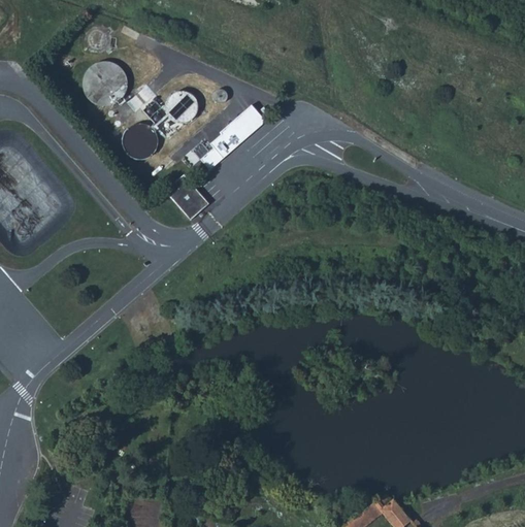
[(97,110),(117,100),(111,92),(122,86),(107,59),(78,75),(97,110)]
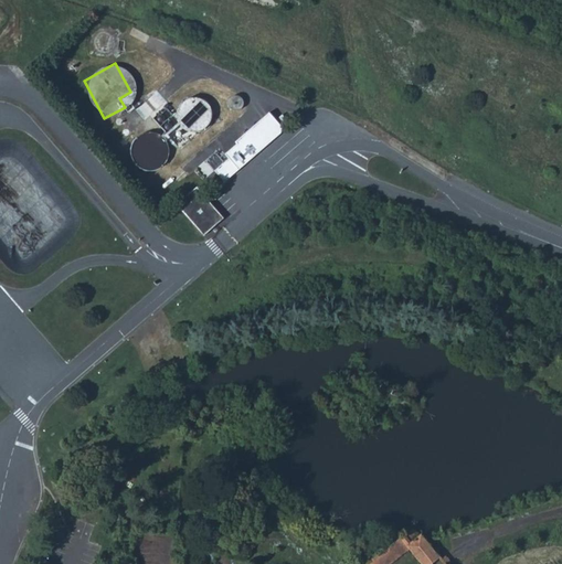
[(194,96),(176,114),(189,128),(209,110),(194,96)]
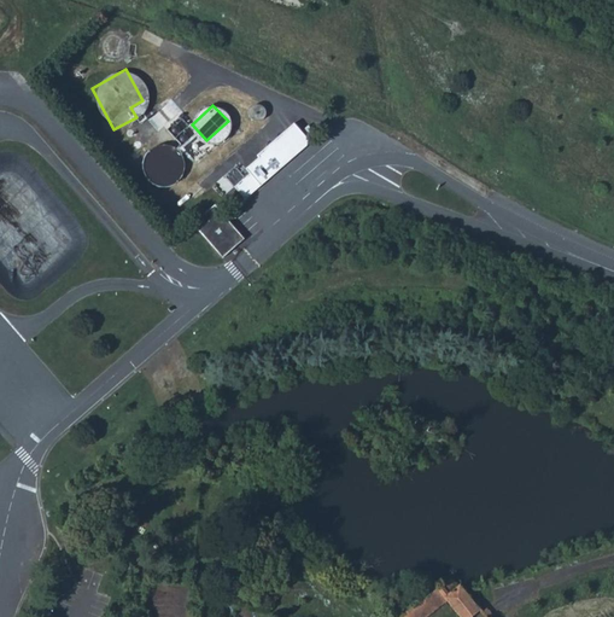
[(247,173),(233,186),(243,199),(310,143),(294,123),(243,167),(247,173)]
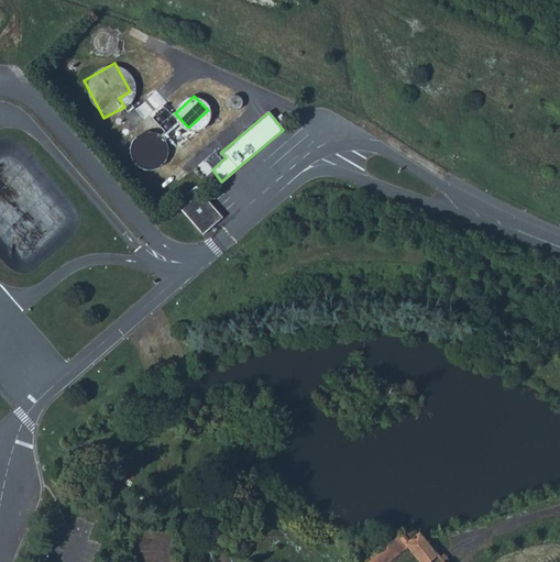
[(161,167),(164,138),(135,135),(132,165),(161,167)]
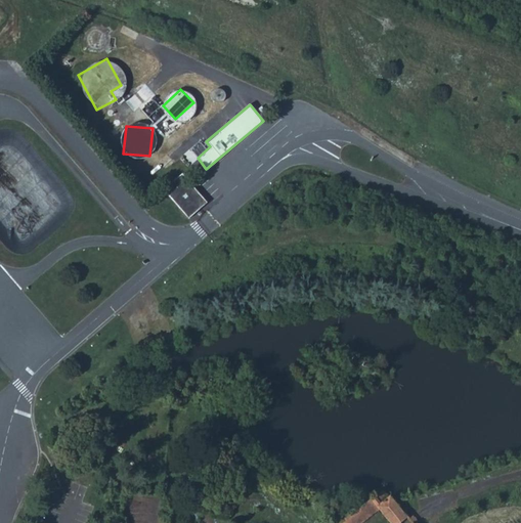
[(164,189),(187,218),(206,204),(182,175),(164,189)]
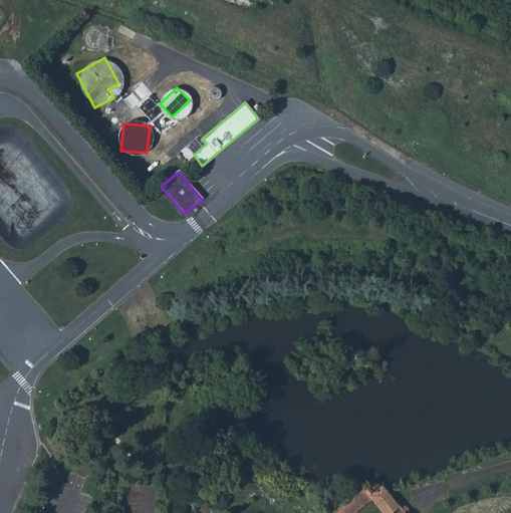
[(390,512),(397,508),(381,489),(377,485),(368,485),(366,486),(333,512),(355,512),(369,503),(376,512),(390,512)]
